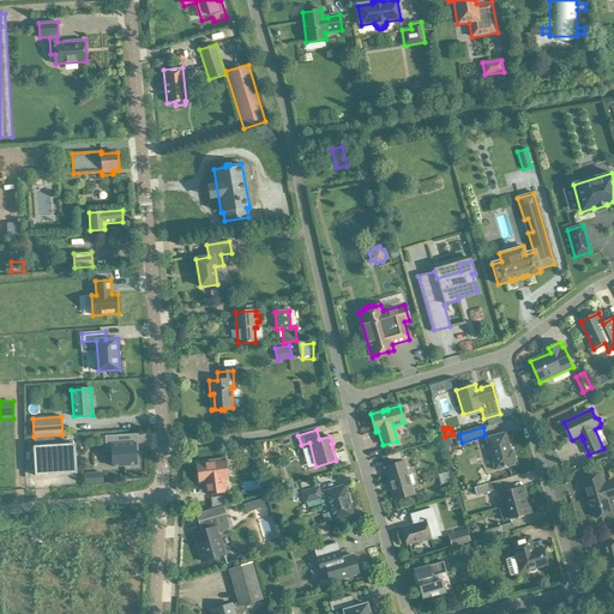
[(505,432),(486,438),(494,470),(515,464),(513,463),(516,462),(512,450),(509,451),(507,445),(509,445),(505,432)]
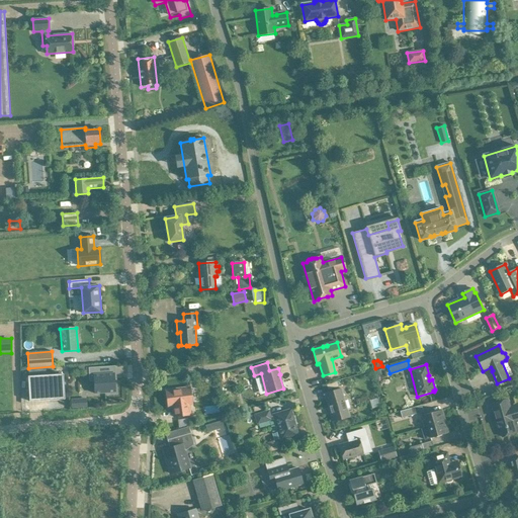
[(113,366),(88,367),(89,379),(89,381),(94,381),(95,394),(114,393),(113,366)]
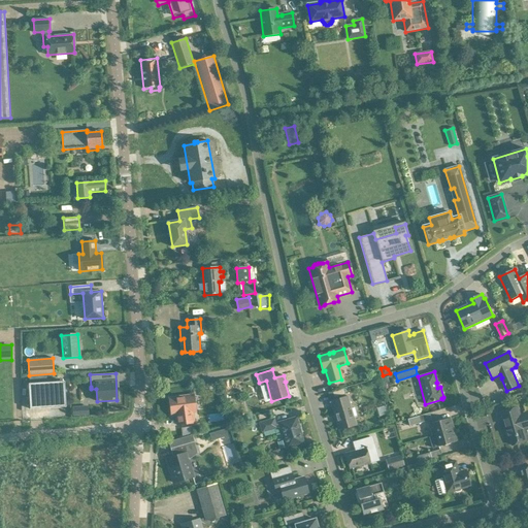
[(64,382),(29,384),(30,409),(66,407),(64,382)]
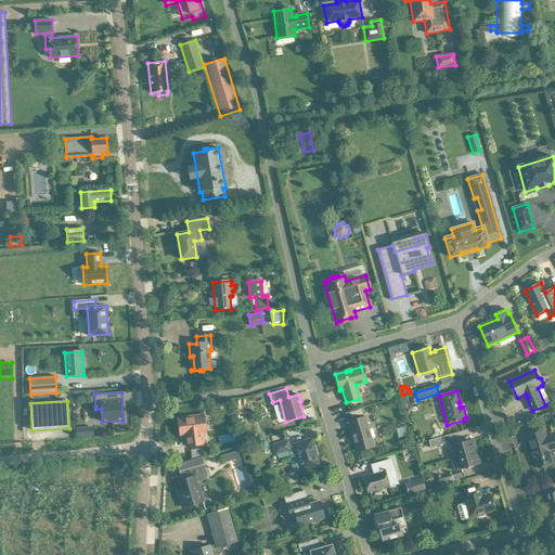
[(361,409),(349,412),(351,417),(362,414),(361,409)]
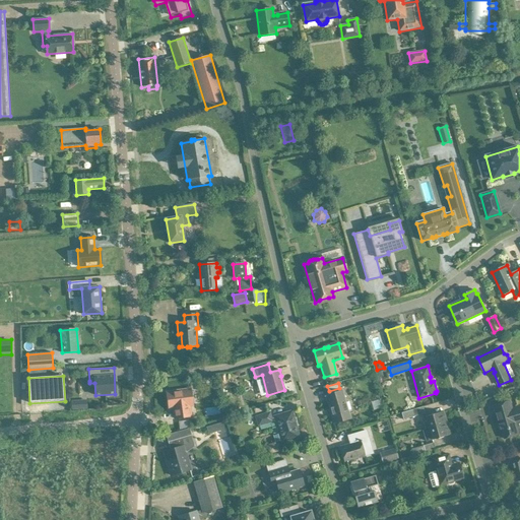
[(193,405),(192,399),(191,389),(167,392),(169,408),(174,407),(175,418),(191,416),(189,405),(193,405)]
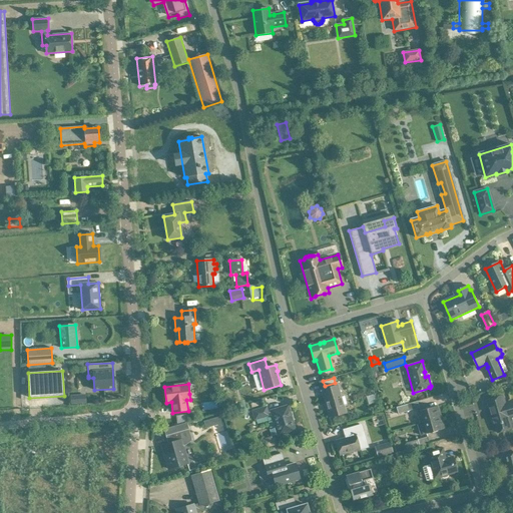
[(341,397),(338,385),(321,390),(325,404),(326,404),(328,409),(327,409),(330,418),(346,414),(344,405),(347,404),(345,396),(341,397)]
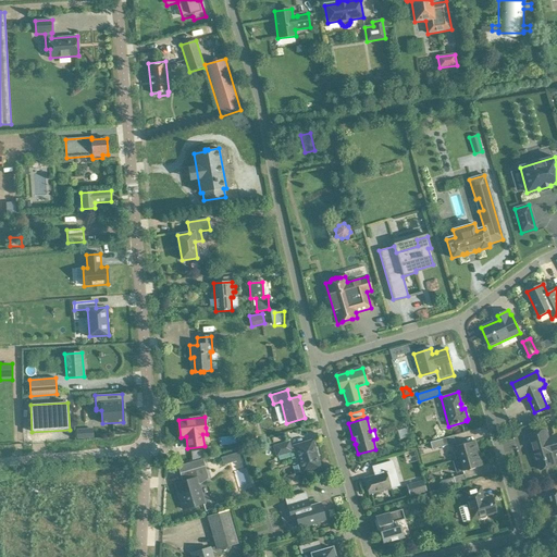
[(556,435),(549,438),(546,430),(529,434),(535,456),(536,455),(541,470),(556,466),(553,453),(556,452),(556,435)]
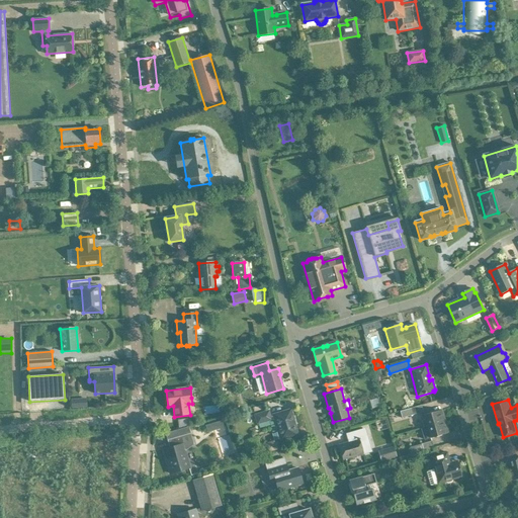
[(375,411),(382,409),(381,402),(373,404),(375,411)]
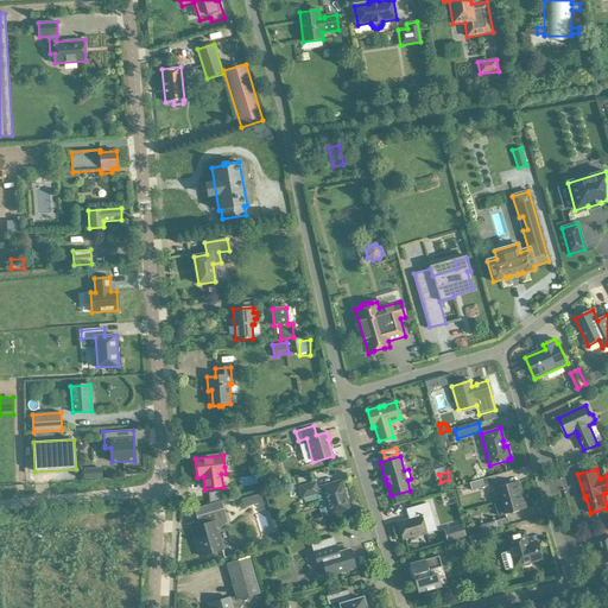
[(483,479),(469,482),(472,491),(486,487),(483,479)]
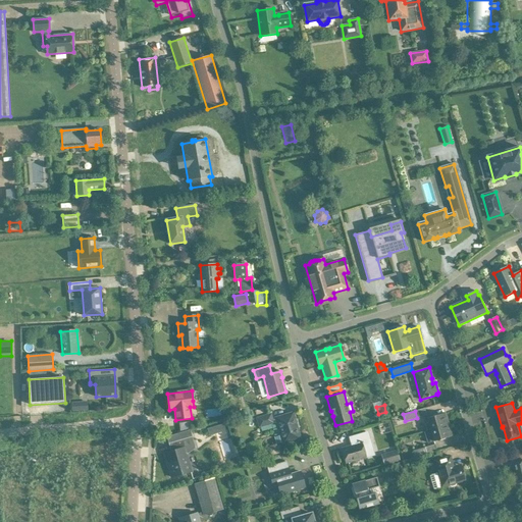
[(270,424),(277,422),(280,435),(278,435),(280,442),(282,442),(283,444),(300,438),(297,428),(296,428),(295,424),(296,423),(293,413),(275,418),(276,419),(272,420),(270,414),(257,418),(259,427),(262,426),(262,424),(269,422),(270,424)]
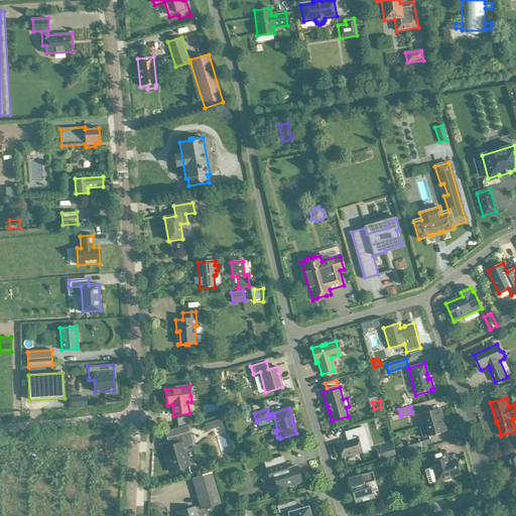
[(420,419),(421,426),(443,420),(439,408),(422,413),(423,418),(420,419)]
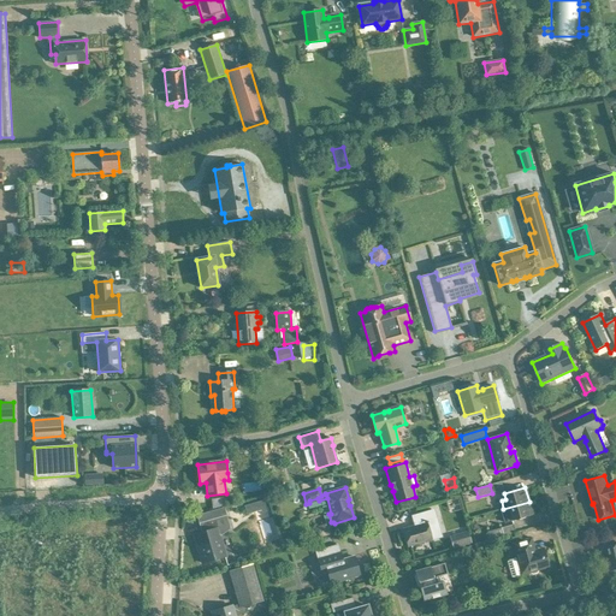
[(503,509),(501,509),(504,523),(511,521),(533,515),(529,502),(503,509)]
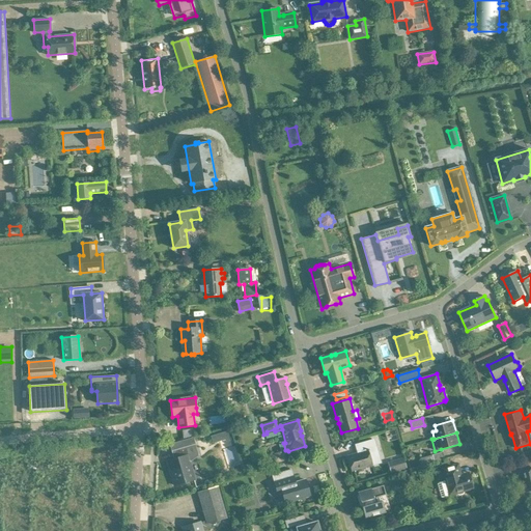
[(230,434),(226,435),(222,437),(222,434),(217,435),(218,438),(211,440),(212,444),(228,439),(228,441),(232,439),(230,434)]
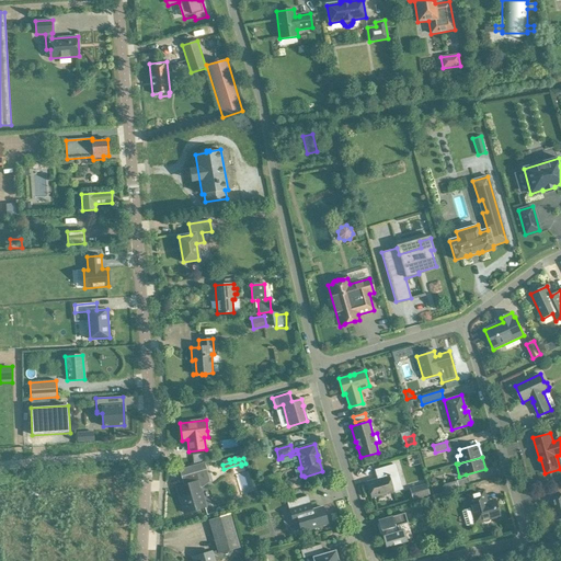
[(395,466),(378,470),(380,478),(367,482),(371,499),(393,492),(393,490),(401,488),(395,466)]
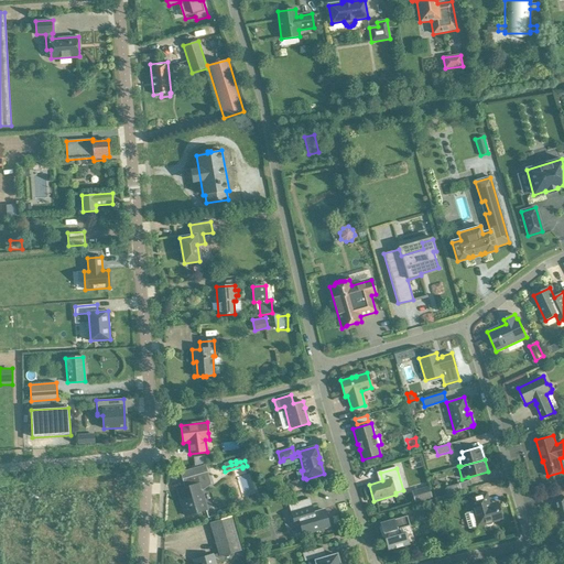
[(206,510),(203,498),(204,497),(201,486),(204,485),(206,488),(212,485),(207,472),(182,479),(184,488),(179,489),(183,507),(182,509),(183,513),(185,514),(186,516),(206,510)]
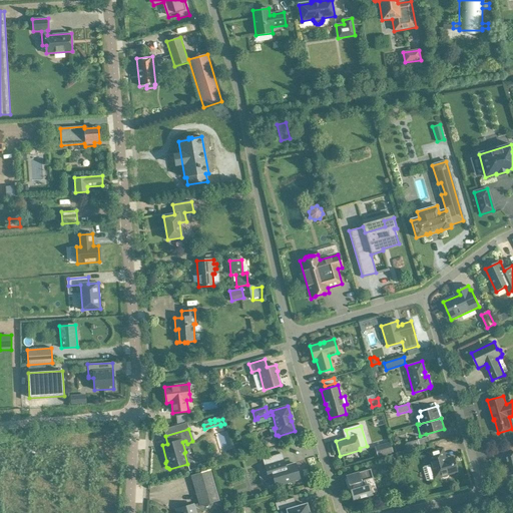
[(272,437),(263,440),(265,449),(277,445),(275,438),(272,439),(272,437)]
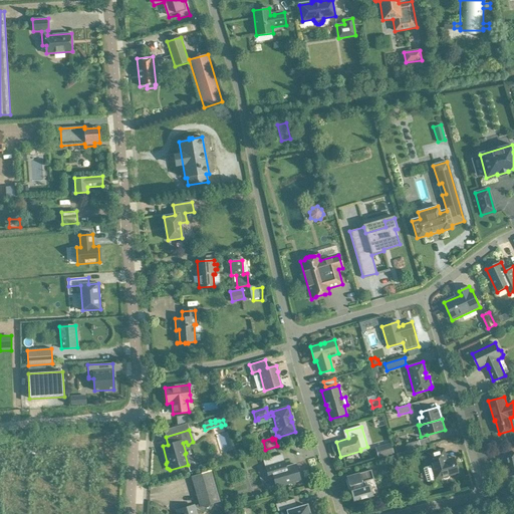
[(409,451),(421,447),(419,441),(407,444),(409,451)]
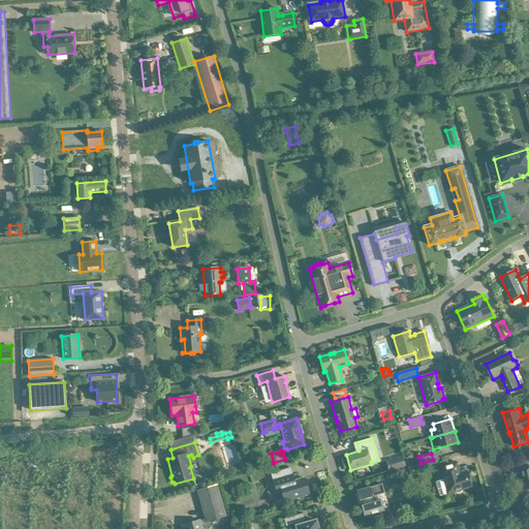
[(443,478),(435,481),(439,495),(441,496),(447,494),(456,492),(458,493),(461,493),(462,490),(471,488),(467,470),(460,472),(457,462),(456,463),(453,455),(438,459),(440,465),(440,467),(439,467),(443,478)]
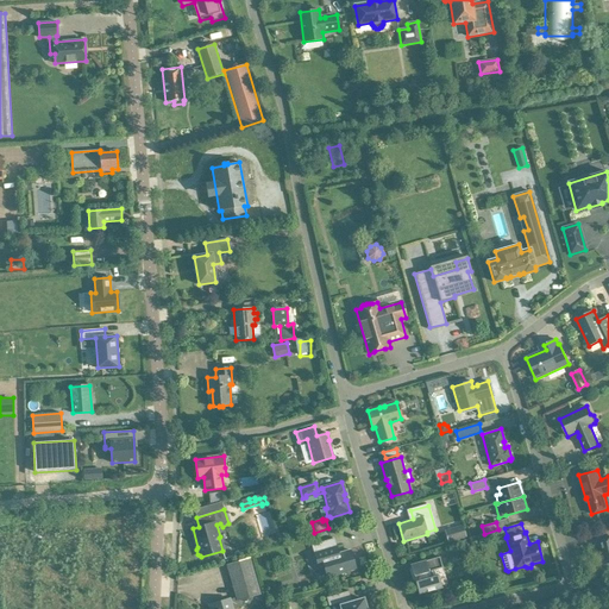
[(319,567),(324,566),(327,577),(356,569),(350,551),(338,554),(336,553),(334,553),(332,548),(336,547),(333,539),(312,545),(319,567)]
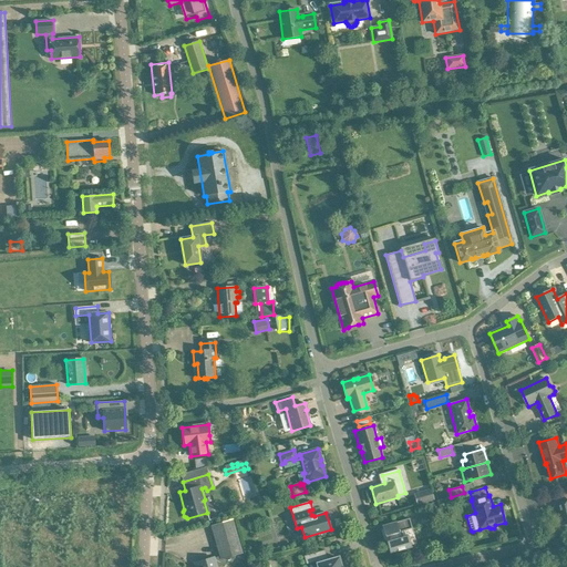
[(411,547),(406,531),(412,528),(409,518),(382,526),(385,536),(387,542),(390,554),(411,547)]
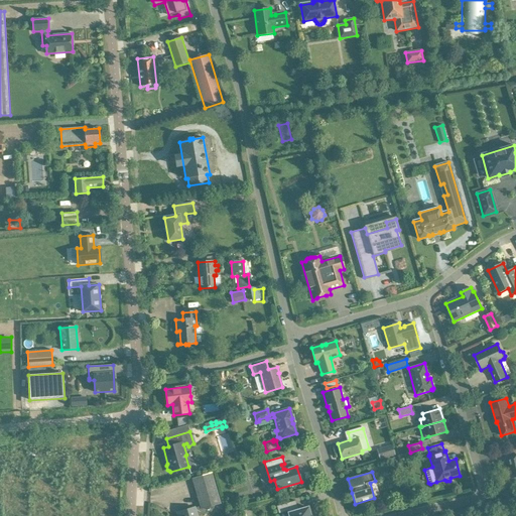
[(198,515),(208,513),(207,508),(221,504),(212,473),(191,479),(201,507),(195,508),(177,513),(177,515),(198,515)]
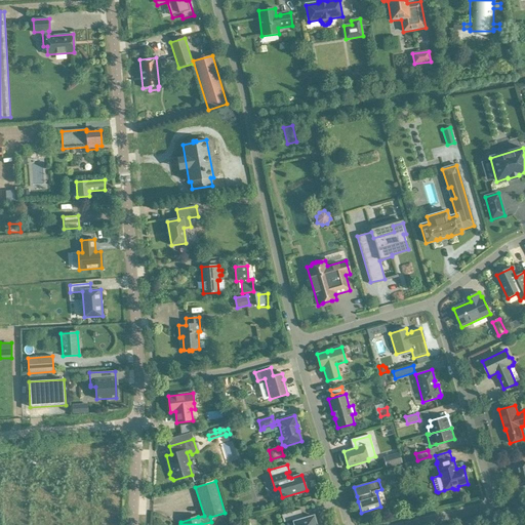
[(316,524),(317,524),(316,524),(313,516),(304,519),(300,510),(281,515),(283,522),(293,520),(294,524),(293,524),(316,524)]
